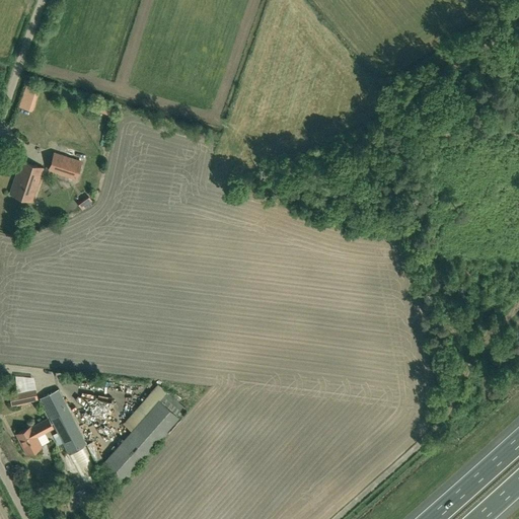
[(75,179),(81,161),(54,152),(48,170),(75,179)]
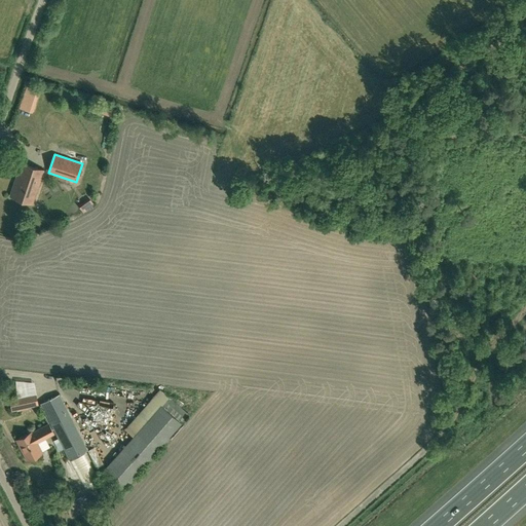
[(44,171),(30,165),(21,162),(9,196),(33,203),(44,171)]
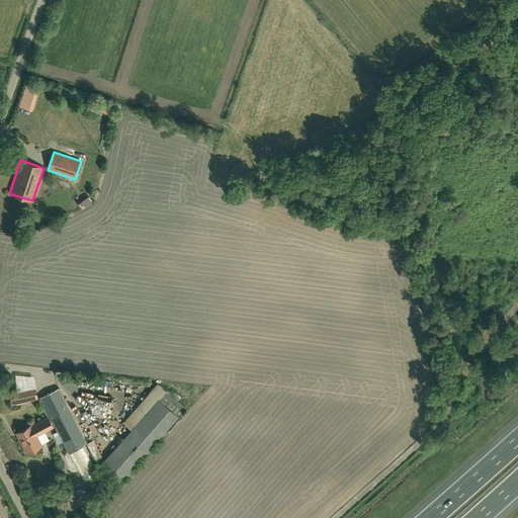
[(86,209),(97,202),(93,194),(81,202),(86,209)]
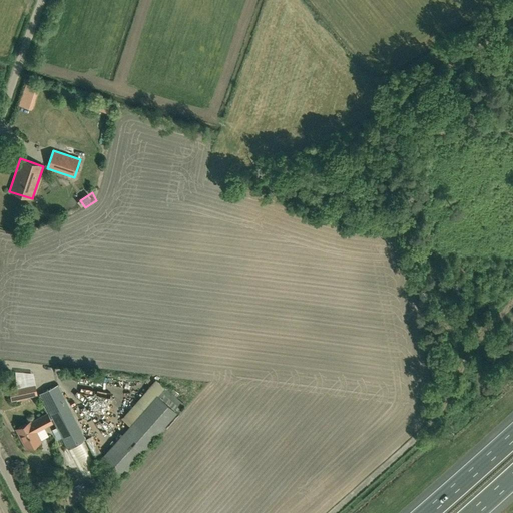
[(36,381),(37,372),(26,372),(26,381),(36,381)]
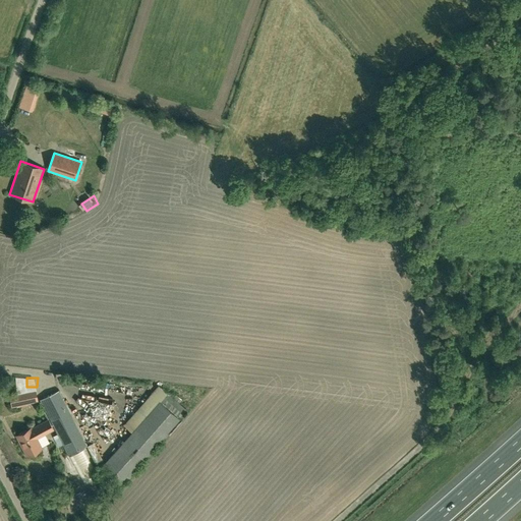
[(100,470),(120,487),(188,411),(176,400),(179,397),(176,394),(173,398),(159,385),(124,424),(132,431),(100,470)]
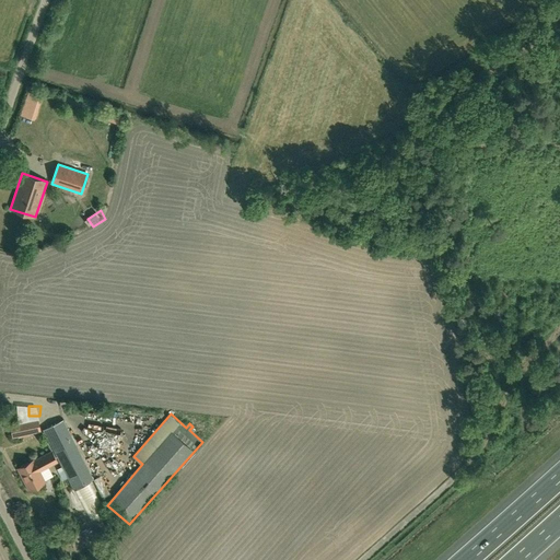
[(11,424),(13,436),(39,431),(37,419),(11,424)]
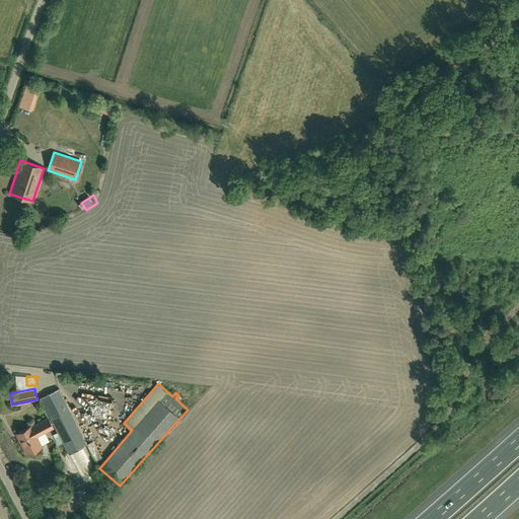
[(59,389),(41,398),(68,453),(86,444),(59,389)]
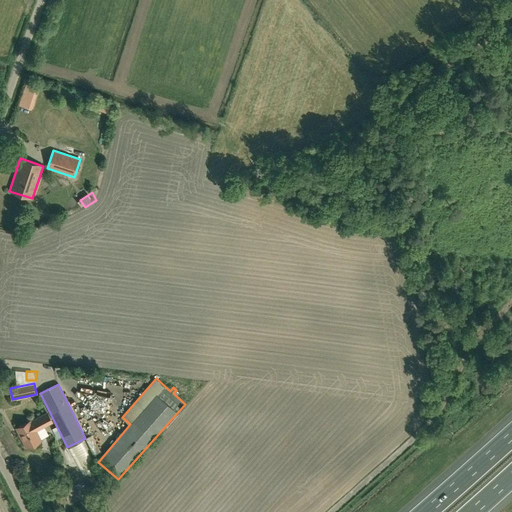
[(30,420),(16,428),(27,447),(41,440),(36,430),(52,422),(47,413),(31,421),(30,420)]
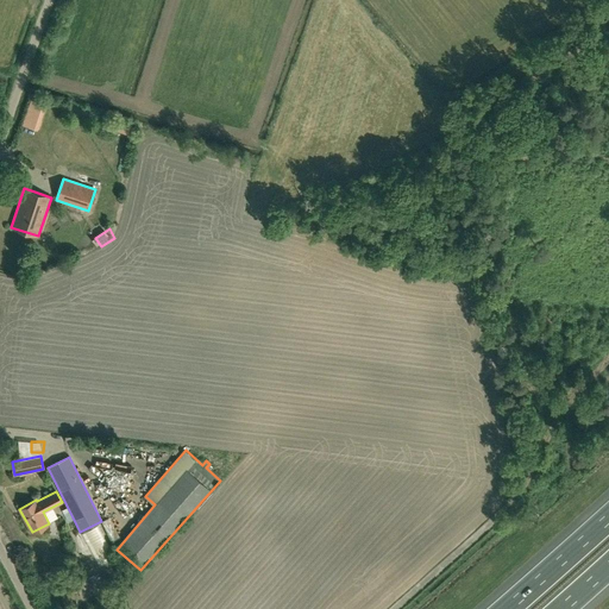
[(124,525),(119,516),(108,522),(112,531),(124,525)]
